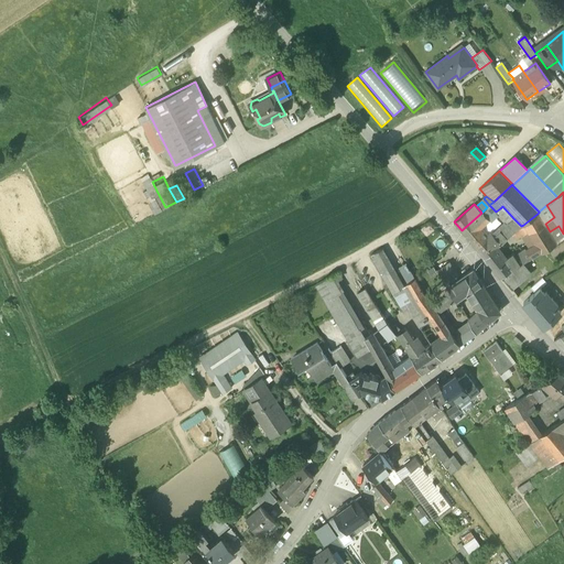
[(546,205),(539,212),(539,213),(545,224),(554,217),(546,205)]
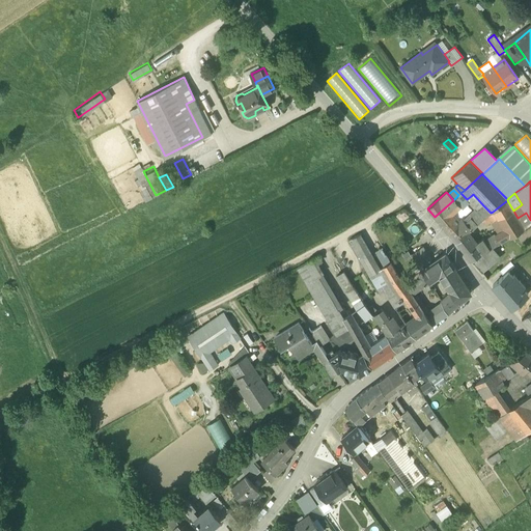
[(467,199),(465,200),(476,212),(483,205),(473,194),(471,196),(467,199)]
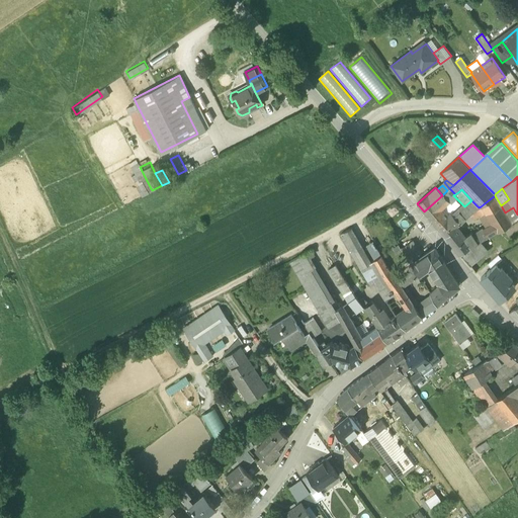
[(447,218),(440,208),(453,197),(452,196),(447,190),(442,195),(424,211),(437,228),(447,218)]
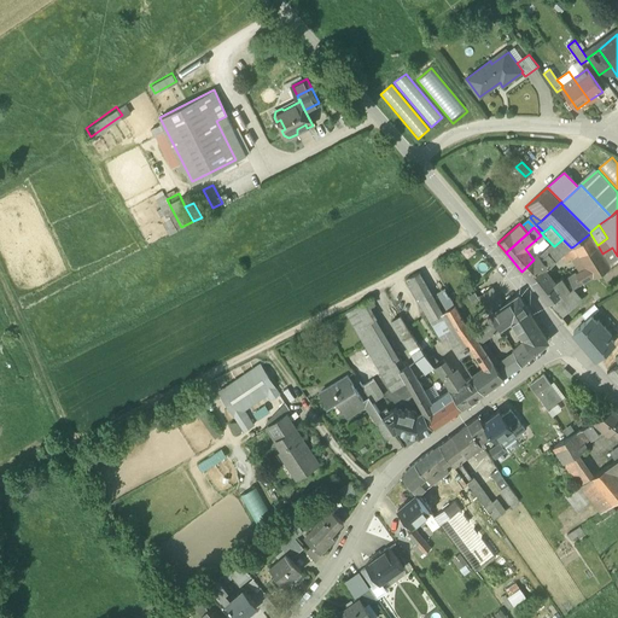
[(590,233),(573,246),(578,254),(587,267),(593,277),(611,264),(602,254),(598,245),(590,233)]
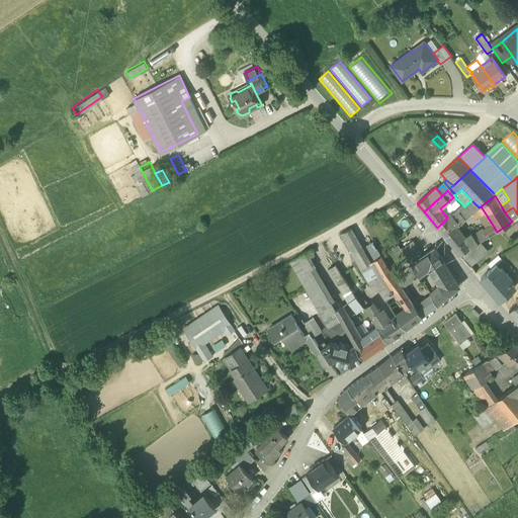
[(464,206),(459,211),(465,218),(468,214),(471,212),(479,207),(471,200),(464,206)]
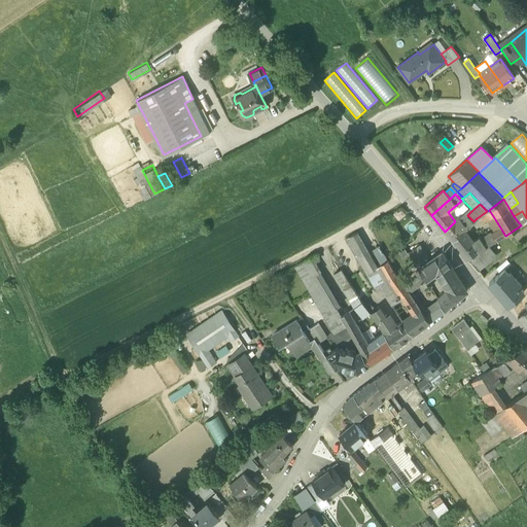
[(487,211),(480,216),(484,221),(493,216),(489,210),(487,211)]
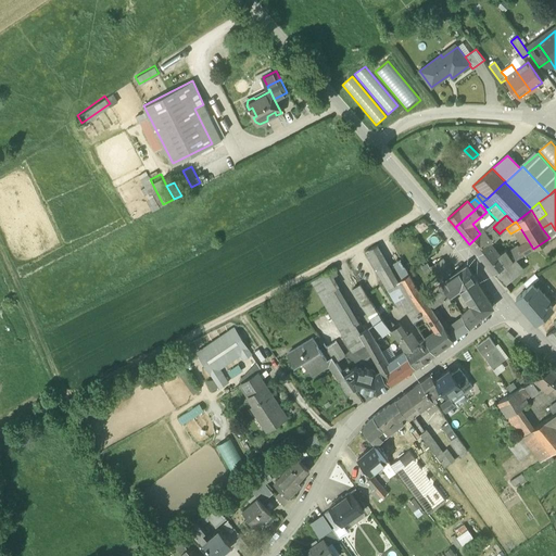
[(555,230),(551,223),(542,228),(550,238),(555,234),(555,230)]
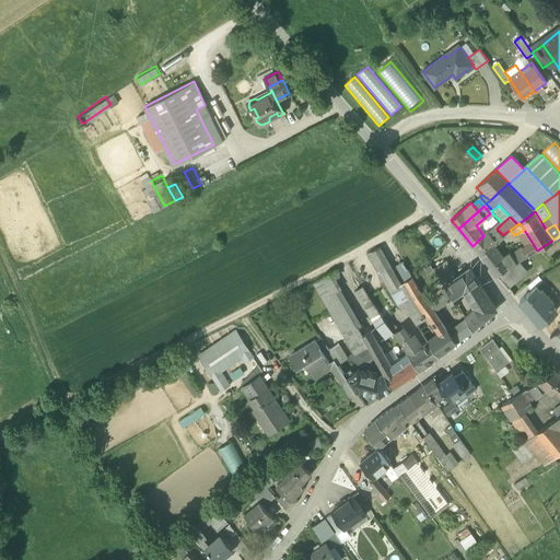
[(483,235),(473,246),(474,246),(481,256),(497,242),(503,235),(497,229),(491,233),(488,231),(483,235)]
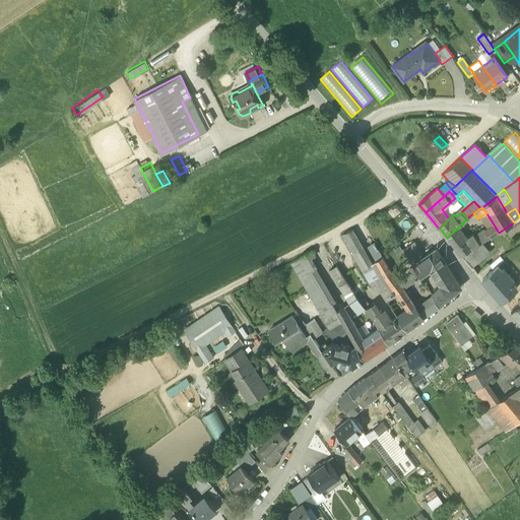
[(494,224),(484,231),(486,234),(490,238),(492,237),(499,233),(494,224)]
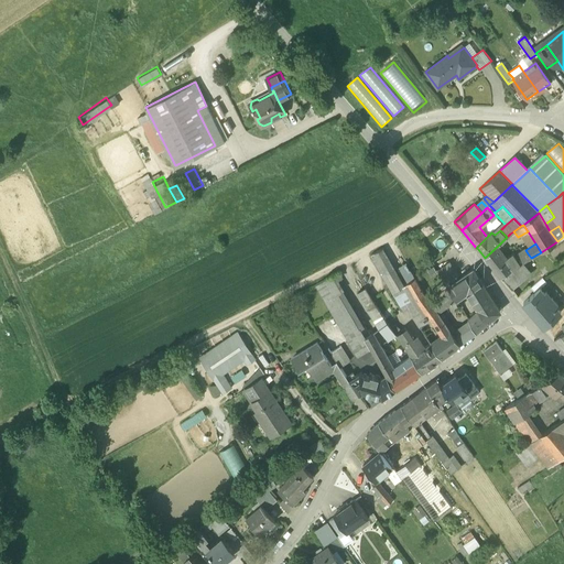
[(403,285),(383,248),(370,255),(380,273),(391,292),(403,285)]
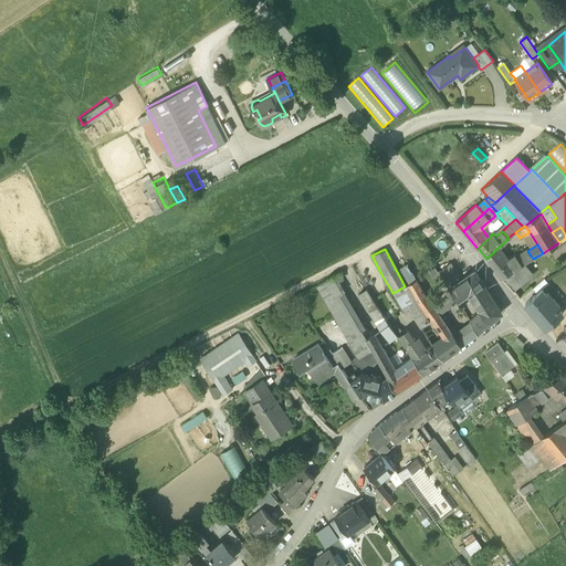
[(505,261),(512,269),(520,262),(514,254),(505,261)]
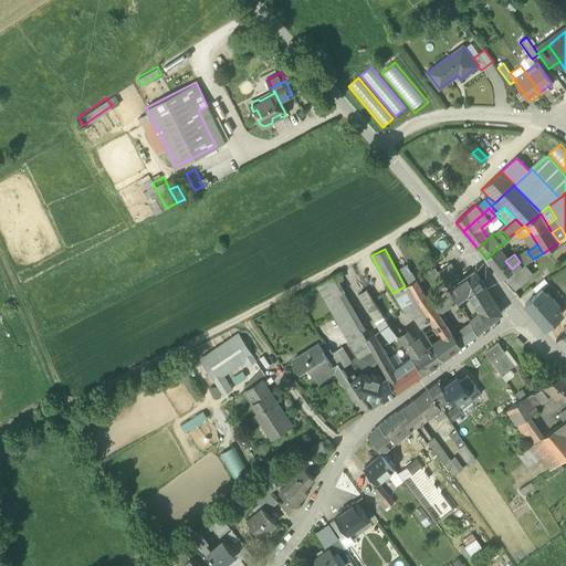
[(512,269),(514,271),(525,264),(533,259),(530,254),(525,257),(520,262),(512,269)]
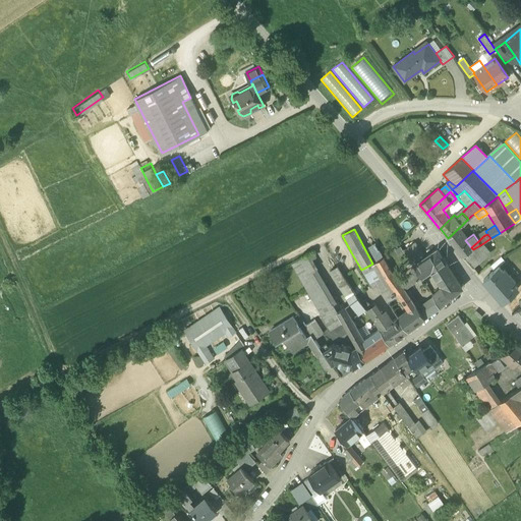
[(465,240),(463,236),(453,244),(463,256),(473,249),(471,247),(465,240)]
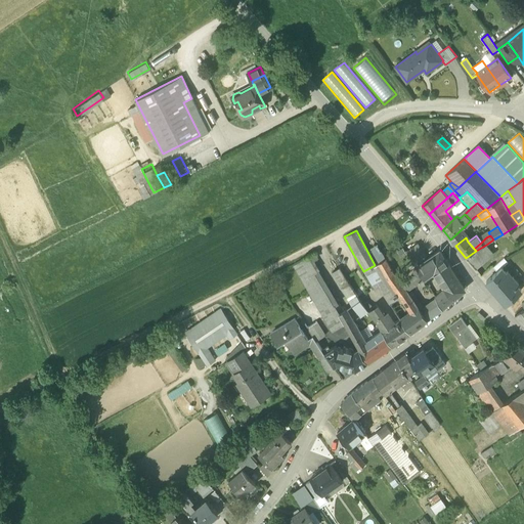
[(377,243),(369,247),(377,260),(384,256),(377,243)]
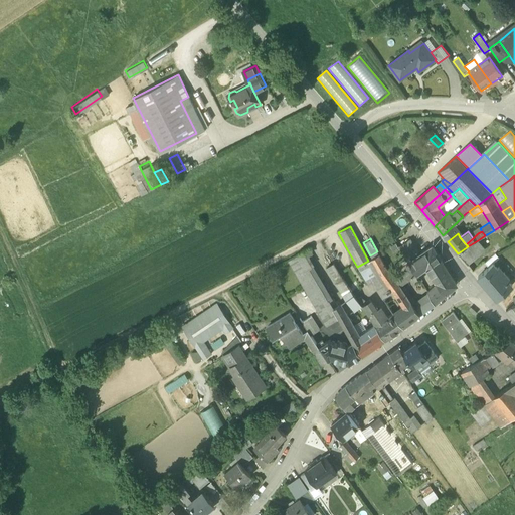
[(418,255),(409,239),(399,246),(407,259),(407,260),(409,262),(418,255)]
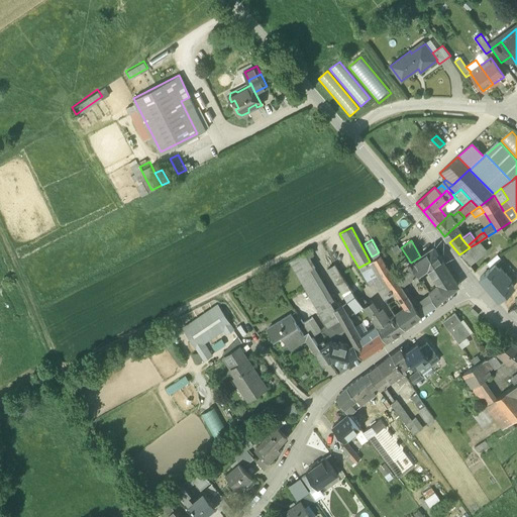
[(488,251),(480,241),(470,247),(459,254),(470,267),(488,251)]
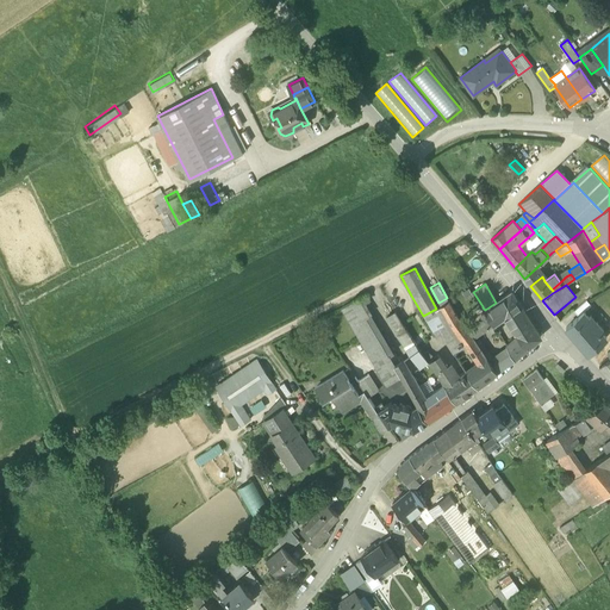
[(526,315),(517,300),(512,293),(511,292),(496,303),(485,310),(492,323),(506,315),(509,318),(506,319),(515,334),(517,336),(517,335),(527,348),(528,348),(541,337),(526,315)]
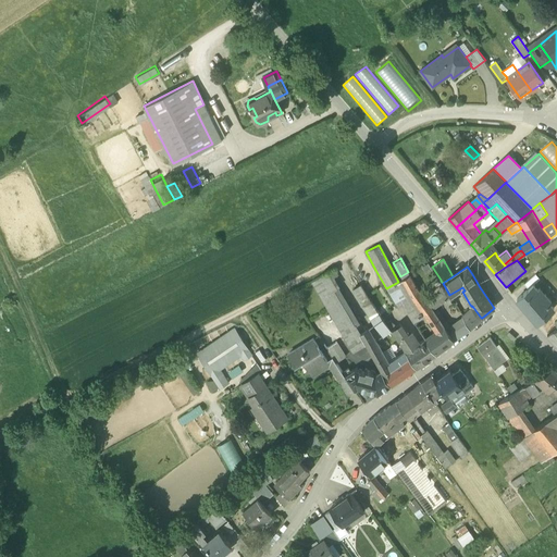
[(311,281),(321,297),(322,297),(338,287),(339,286),(334,276),(338,274),(334,268),(311,281)]
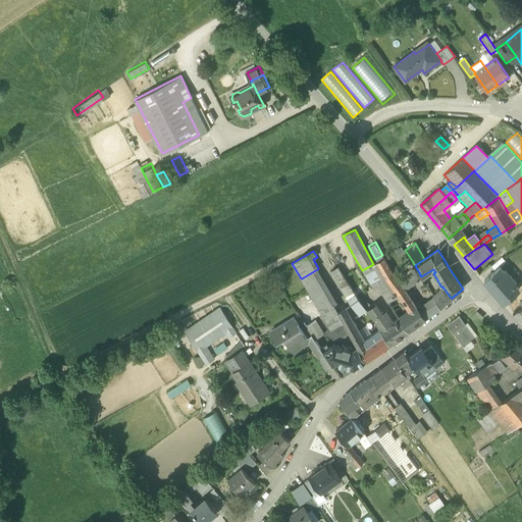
[(393,252),(384,257),(387,264),(397,258),(393,252)]
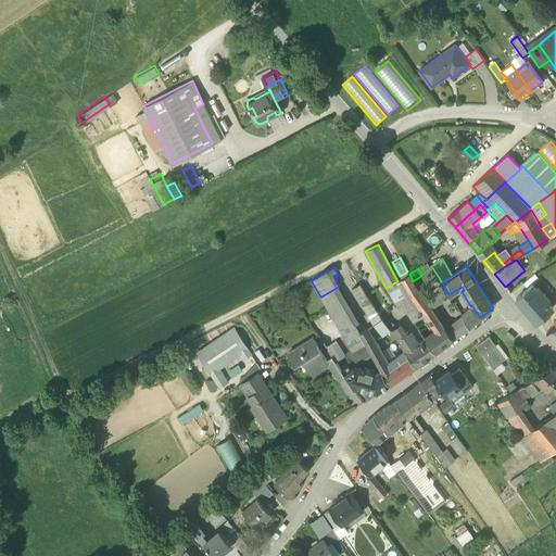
[(437,316),(432,307),(424,297),(418,290),(413,281),(409,274),(401,279),(409,295),(422,314),(424,312),(436,330),(443,325),(437,316)]
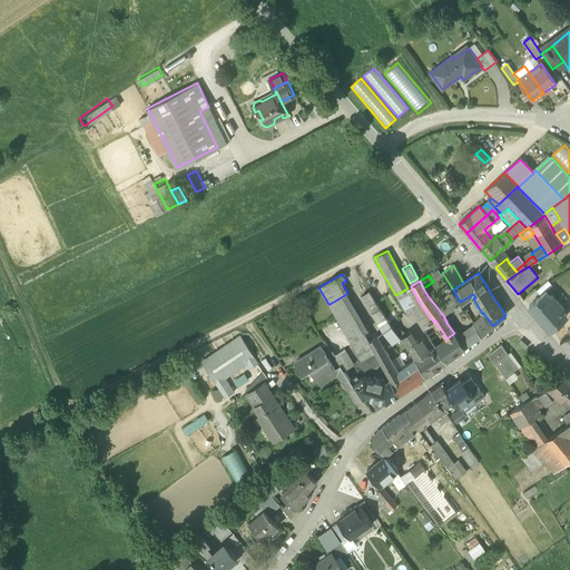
[(433,322),(420,303),(411,286),(408,288),(395,295),(408,314),(411,311),(423,328),(433,322)]
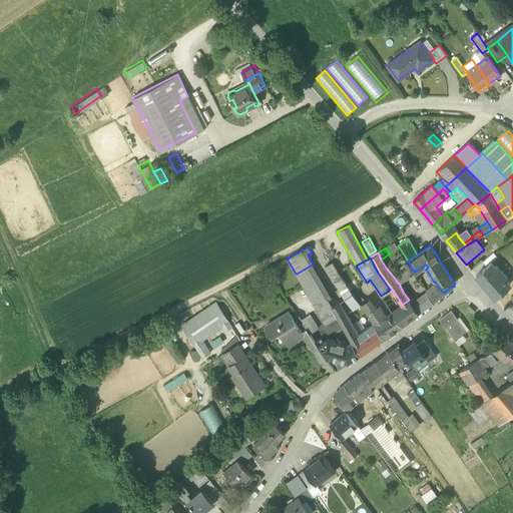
[(406,259),(406,258),(400,262),(403,266),(409,277),(411,276),(411,275),(415,273),(414,272),(406,259)]
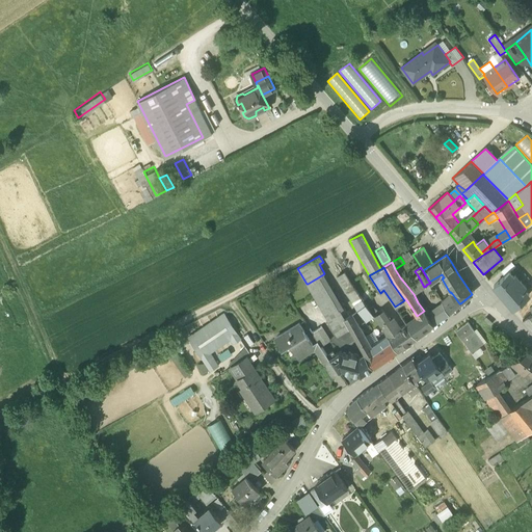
[(365,303),(345,272),(337,276),(357,309),(365,303)]
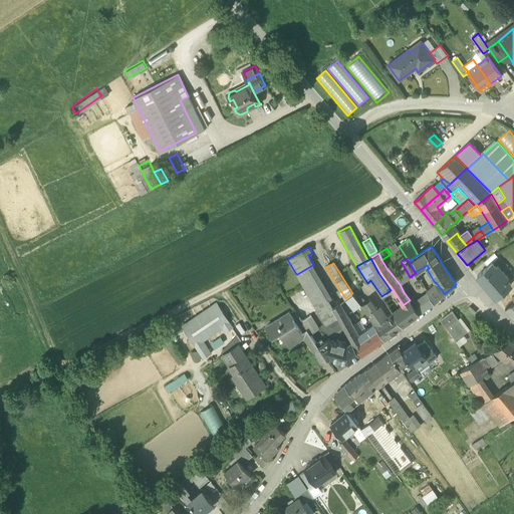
[(477,277),(486,288),(503,273),(498,267),(496,269),(492,264),(477,277)]
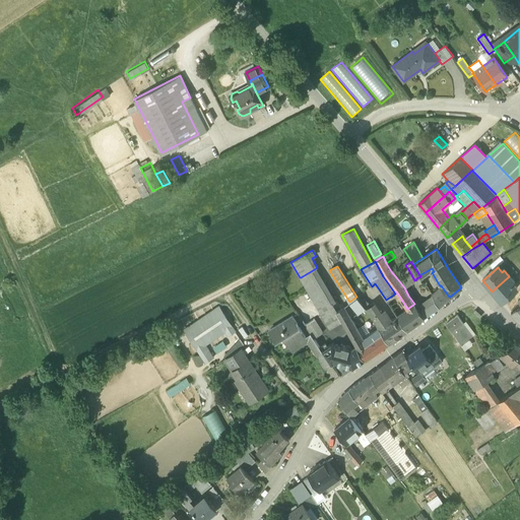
[(329,328),(341,321),(336,311),(340,308),(316,268),(301,277),(300,277),(329,328)]
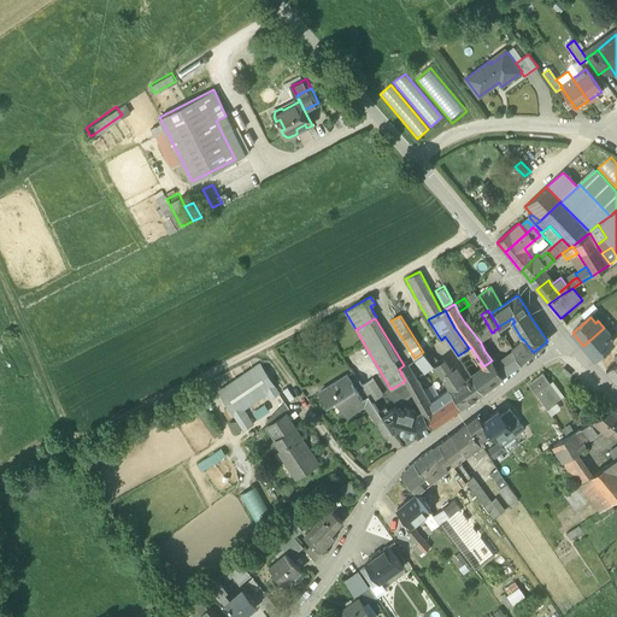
[(485,319),(470,329),(479,341),(492,333),(485,319)]
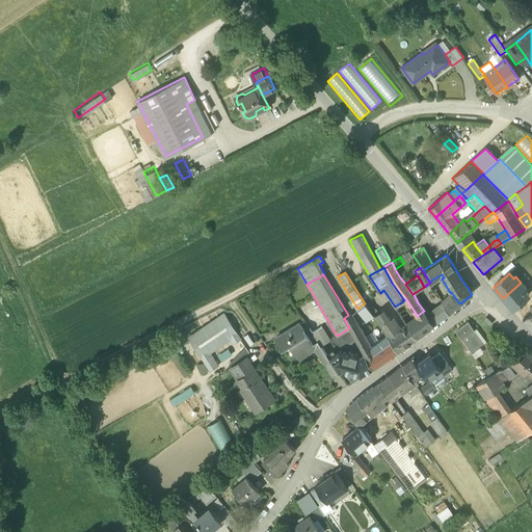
[(526,289),(521,283),(503,298),(512,310),(529,296),(525,291),(526,289)]
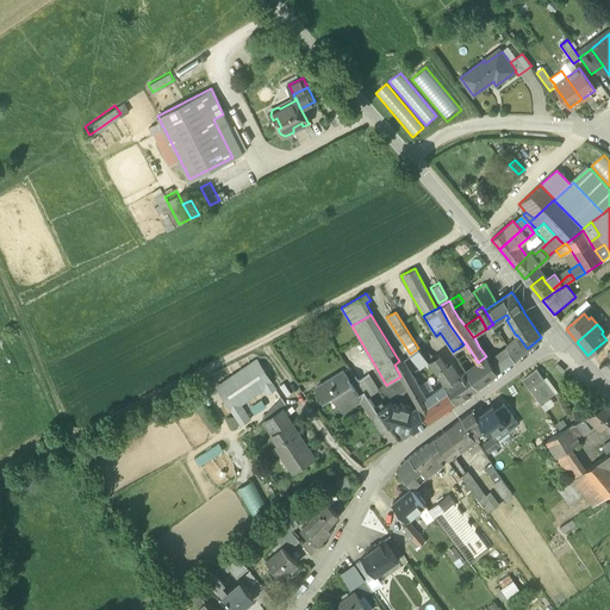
[(517,336),(506,346),(515,360),(527,348),(517,335),(517,336)]
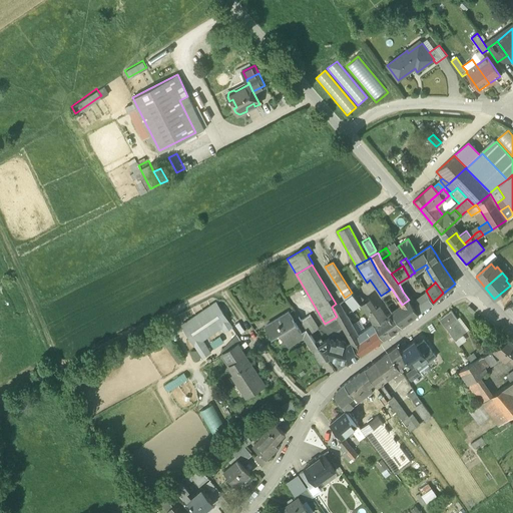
[(345,298),(338,303),(346,314),(354,308),(359,303),(352,293),(345,298)]
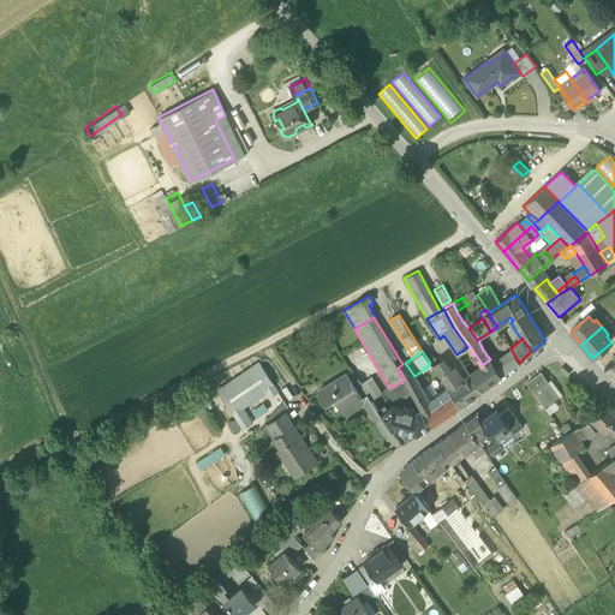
[(499,365),(490,352),(489,352),(487,354),(490,359),(496,368),(499,365)]
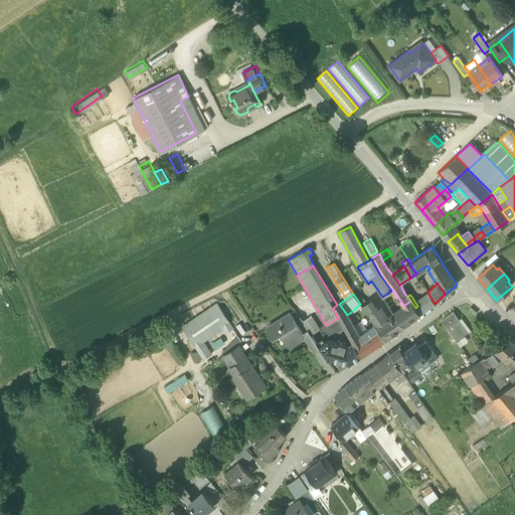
[(387,318),(380,308),(377,311),(369,300),(361,305),(370,318),(384,340),(402,328),(393,314),(387,318)]
